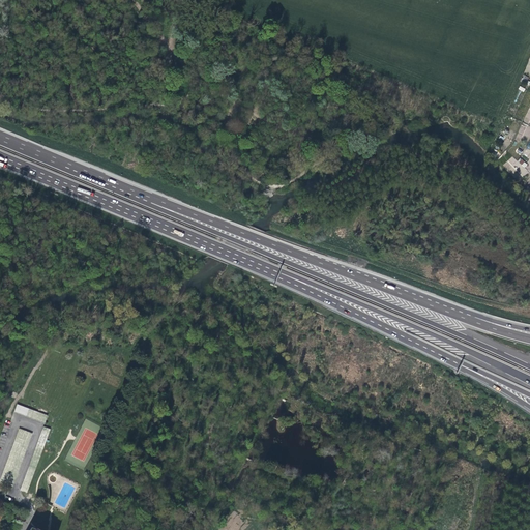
[(154,0),(145,0),(142,9),(150,11),(153,1),(154,1),(154,0)]
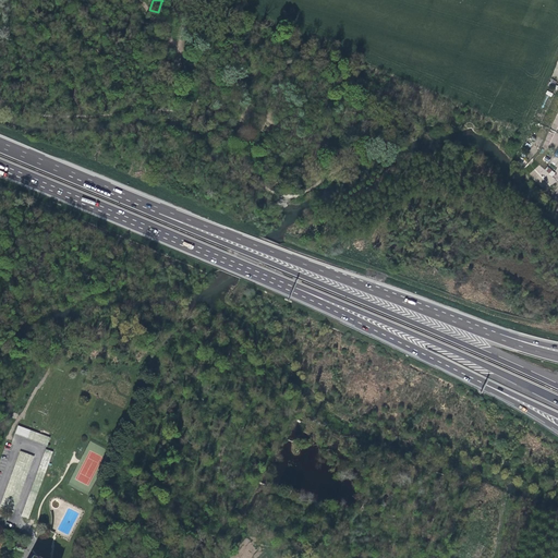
[(156,116),(170,119),(171,112),(157,109),(156,116)]
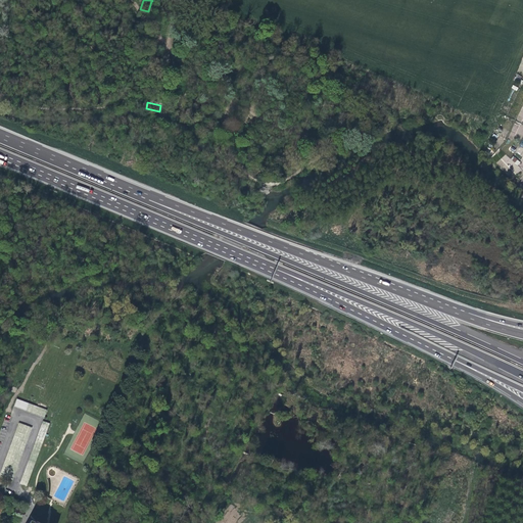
[(277,135),(278,126),(276,126),(277,119),(273,119),(269,117),(268,120),(262,119),(262,122),(259,124),(260,125),(260,129),(262,129),(262,131),(268,132),(267,134),(277,135)]
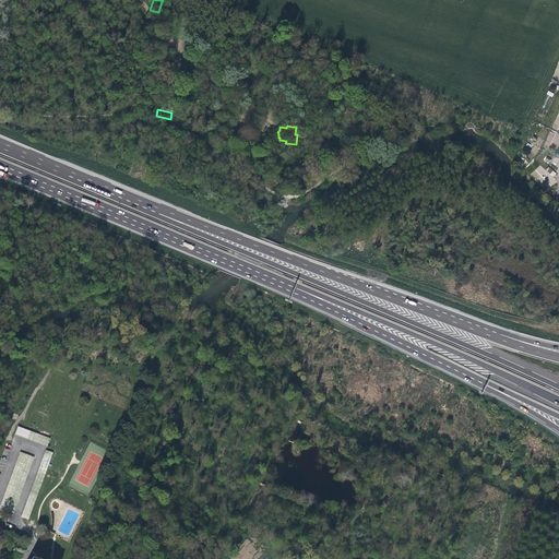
[(535,170),(540,175),(546,170),(540,165),(535,170)]
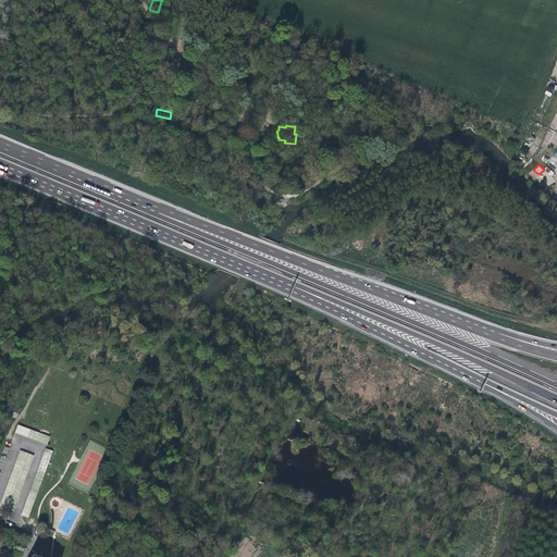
[(548,166),(545,170),(551,176),(554,173),(548,166)]
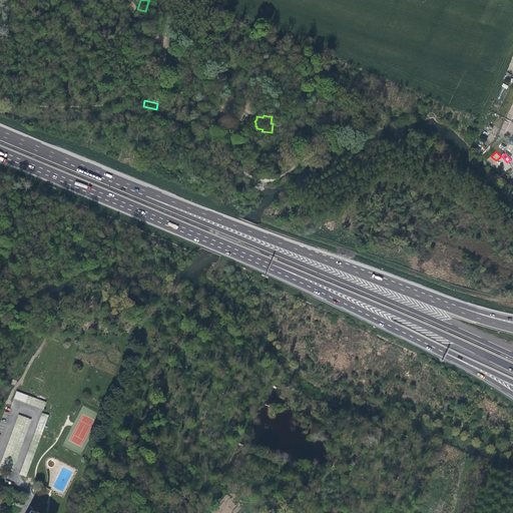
[(18,392),(15,400),(43,410),(46,402),(18,392)]
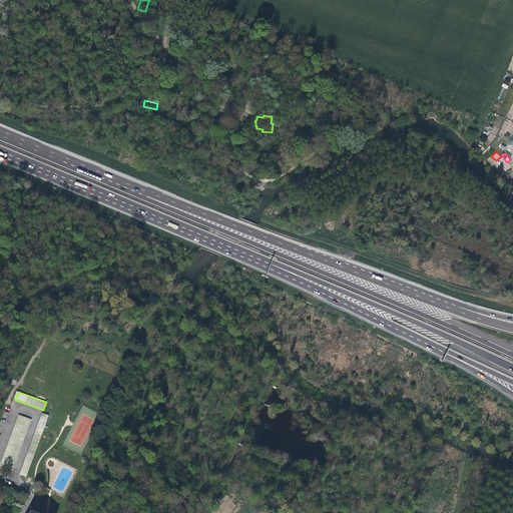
[(42,413),(19,474),(26,477),(49,415),(42,413)]
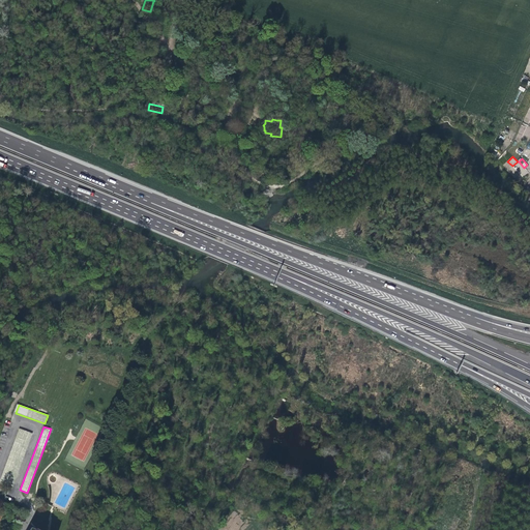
[(0,478),(0,481),(12,488),(32,434),(19,429),(0,478)]
